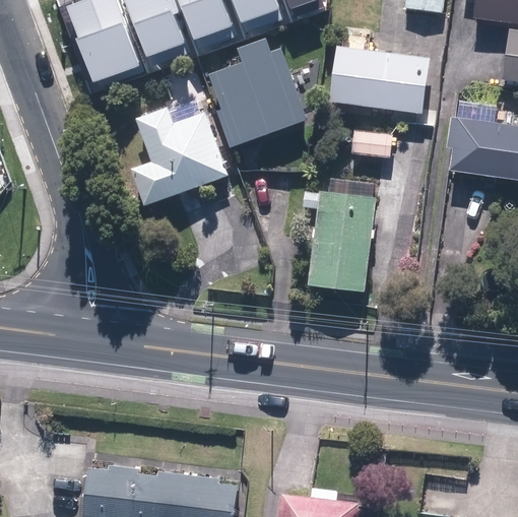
[(75,46),(91,89),(140,71),(113,0),(83,0),(85,5),(68,12),(80,45),(75,46)]
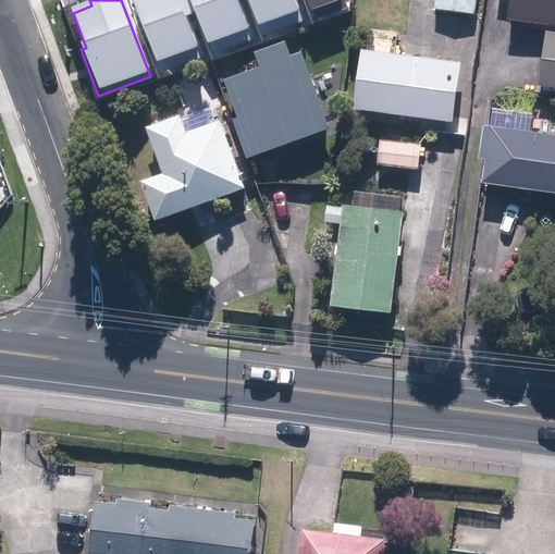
[(131,0),(158,74),(202,59),(180,0),(131,0)]
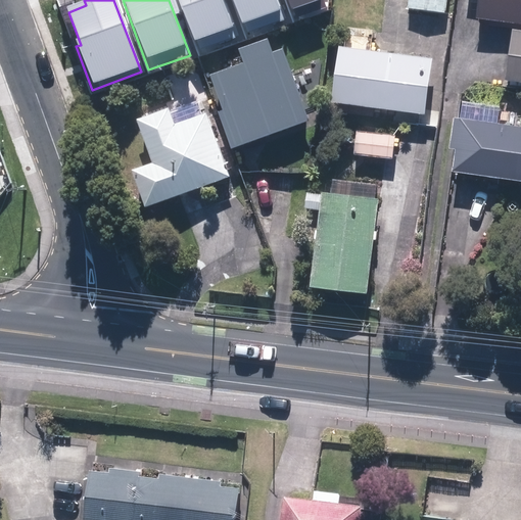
[(175,0),(195,52),(236,38),(222,0),(175,0)]
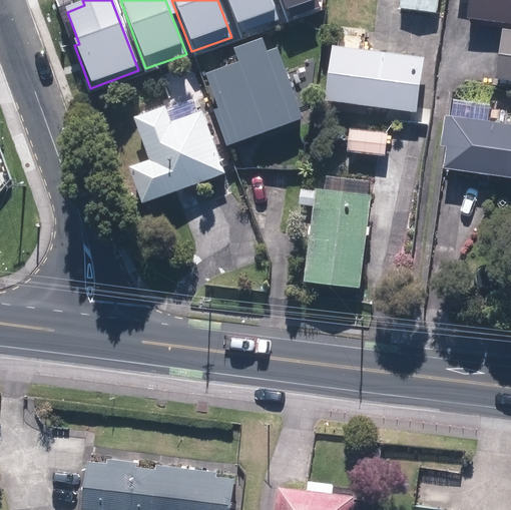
[(224,0),(238,36),(279,21),(270,0),(224,0)]
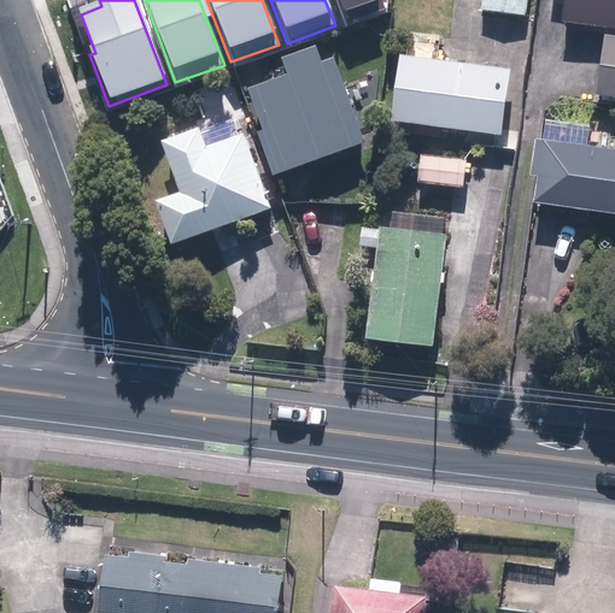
[(337,0),(343,16),(375,4),(374,0),(337,0)]
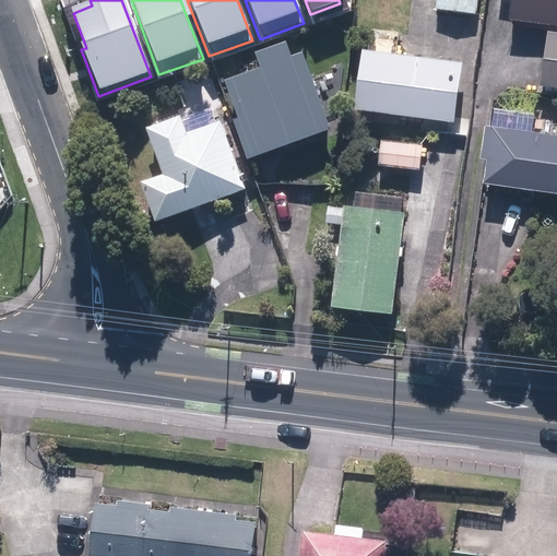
[(435,0),(434,10),(480,16),(482,0),(435,0)]
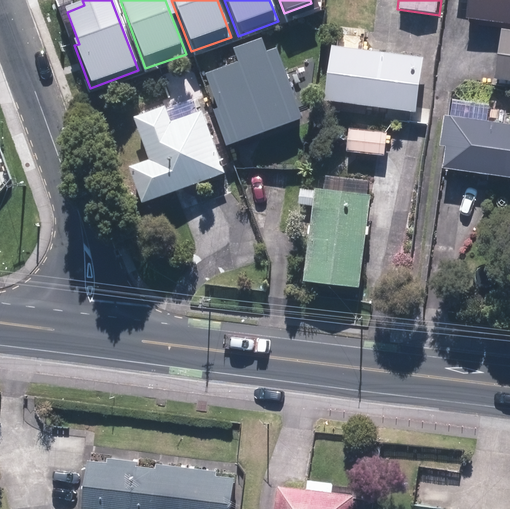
[(466,0),(465,17),(509,23),(509,0),(466,0)]
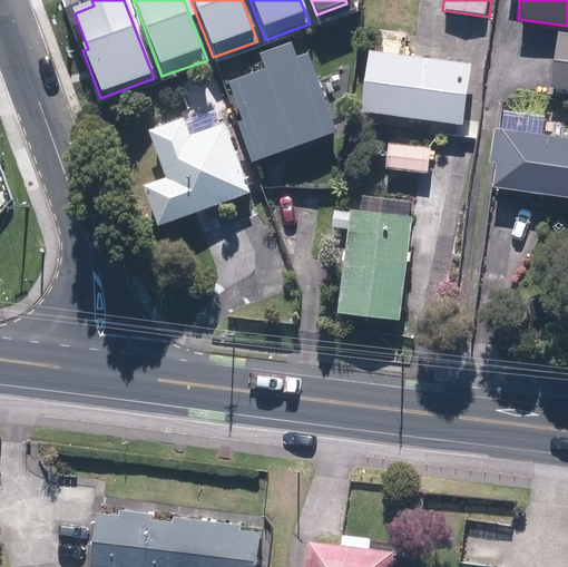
[(376,51),(366,51),(363,126),(394,127),(395,119),(467,124),(470,59),(409,56),(410,28),(378,26),(376,51)]
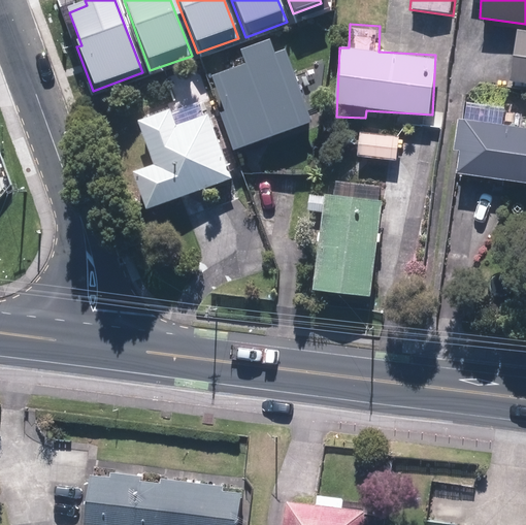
[(525,30),(517,29),(512,80),(525,81),(525,30)]
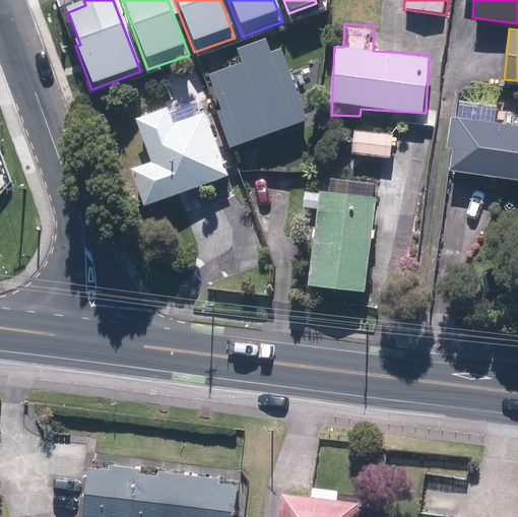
[(220,109),(215,111),(232,149),(310,117),(281,48),(272,52),(266,37),(236,49),(242,64),(208,78),(220,109)]
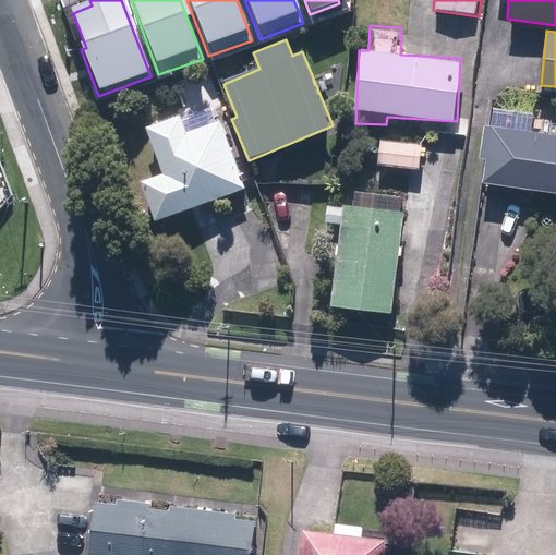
[(161,173),(139,181),(152,220),(244,188),(215,106),(146,131),(161,173)]
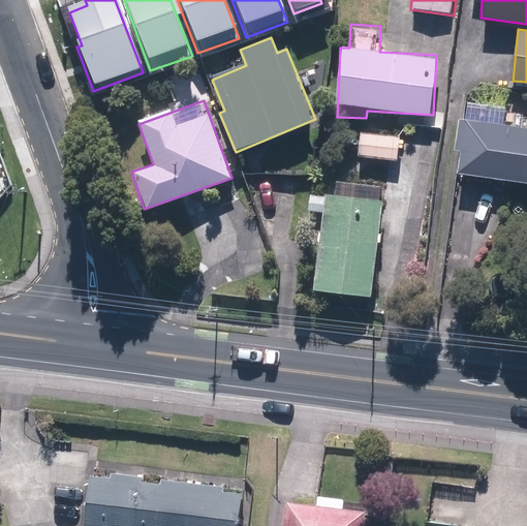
[(466,120),(457,119),(454,178),(526,181),(526,131),(507,130),(508,106),(467,104),(466,120)]
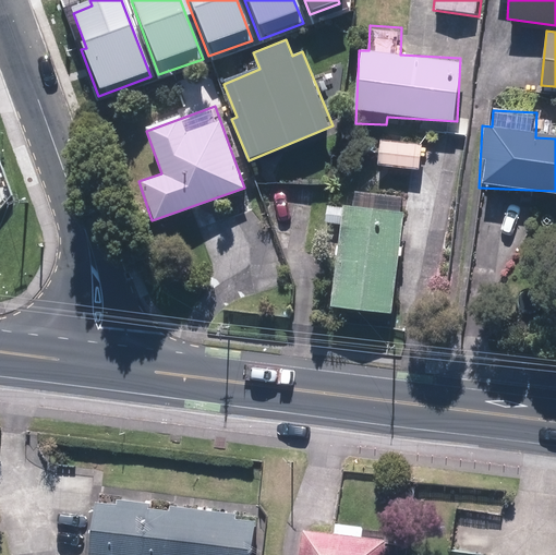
[(420,142),(379,137),(377,164),(417,168),(420,142)]
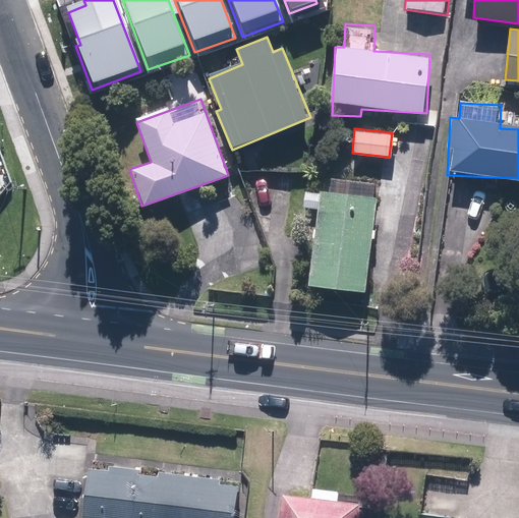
[(376,202),(321,194),(308,285),(363,292),(376,202)]
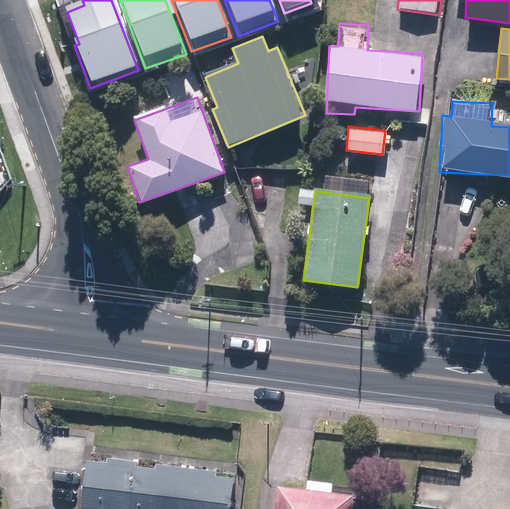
[(107,462),(87,459),(81,508),(231,508),(235,476),(217,474),(217,470),(156,464),(156,467),(139,465),(139,461),(108,458),(107,462)]
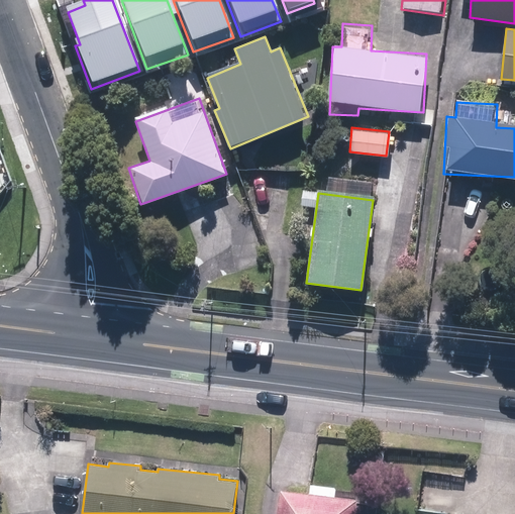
[(362,513),(363,496),(278,491),(276,513),(362,513)]
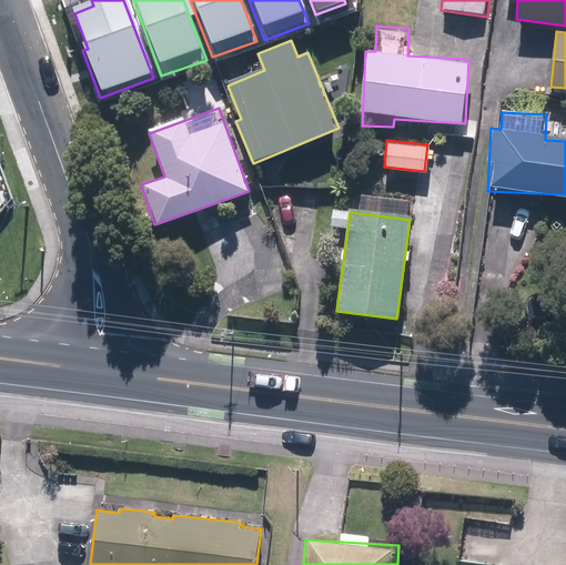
All buildings are outlined.
